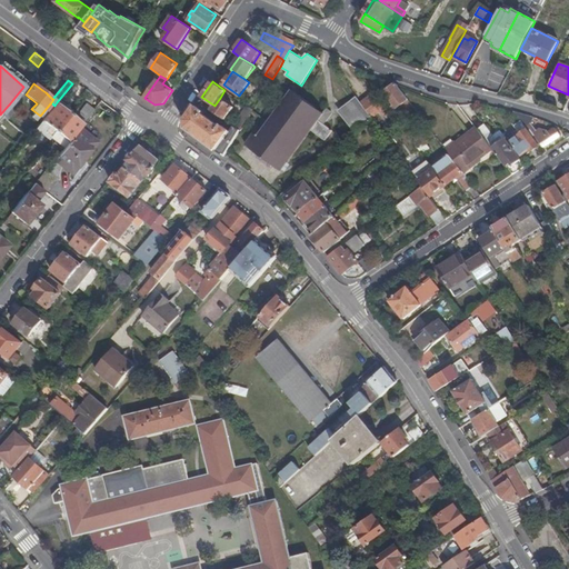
[(408,98),(396,83),(383,93),(395,108),(408,98)]
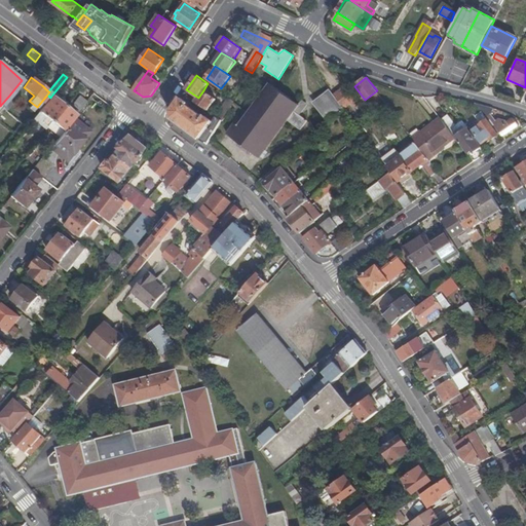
[(299,105),(270,83),(238,126),(235,123),(227,134),(260,158),(288,120),(301,129),(308,120),(295,111),(299,105)]
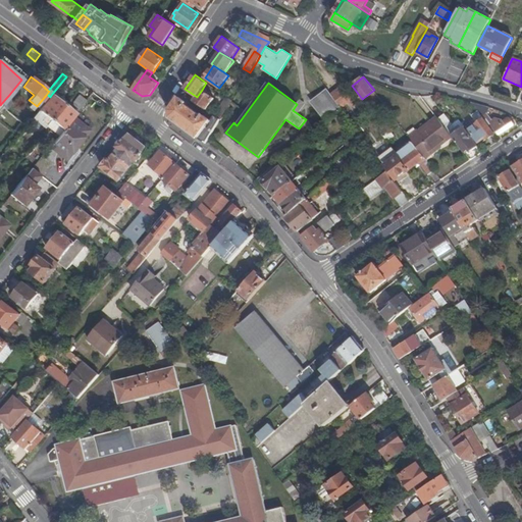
[(354,97),(345,85),(331,95),(341,107),(354,97)]
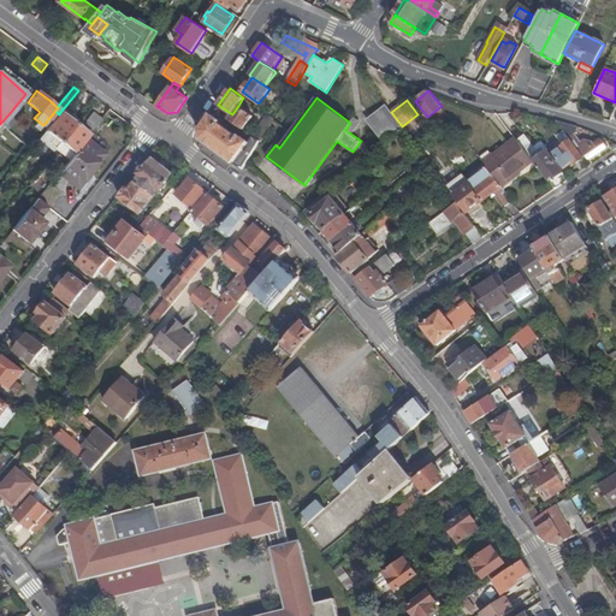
[(402,126),(391,112),(386,105),(368,119),(386,143),(404,129),(402,126)]
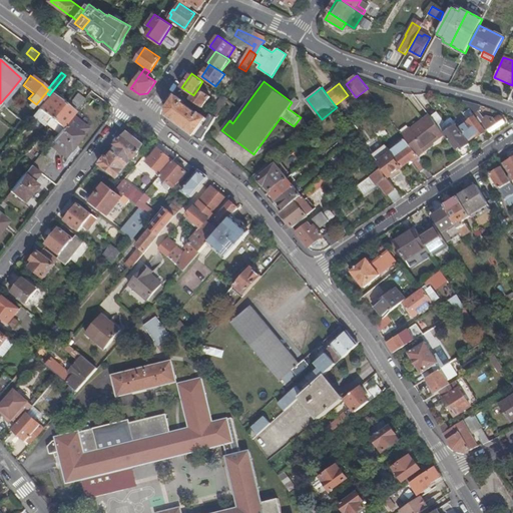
[(198,88),(193,95),(190,99),(202,107),(210,96),(198,88)]
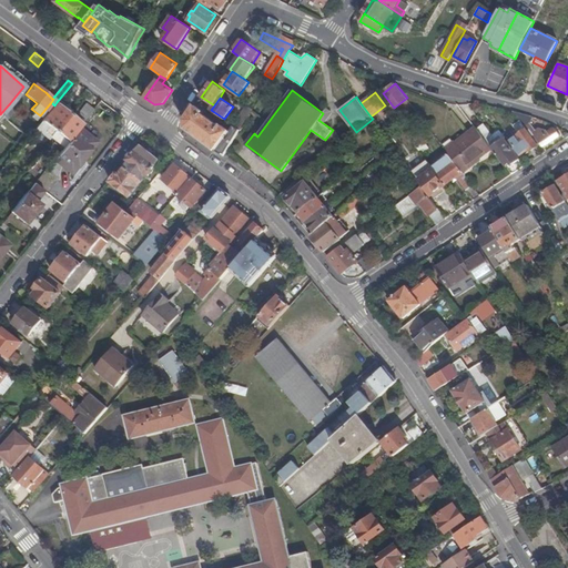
[(44,131),(50,137),(54,131),(70,113),(57,102),(54,105),(42,120),(49,125),(44,131)]
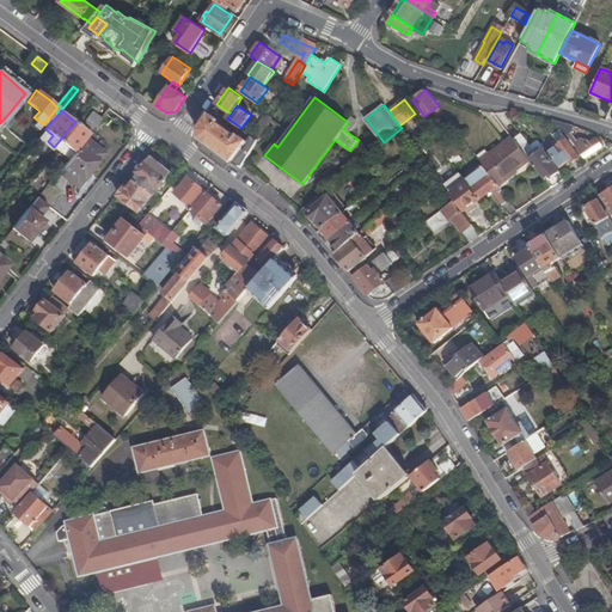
[(8,114),(0,123),(0,122),(0,123),(6,128),(14,118),(10,115),(8,114)]
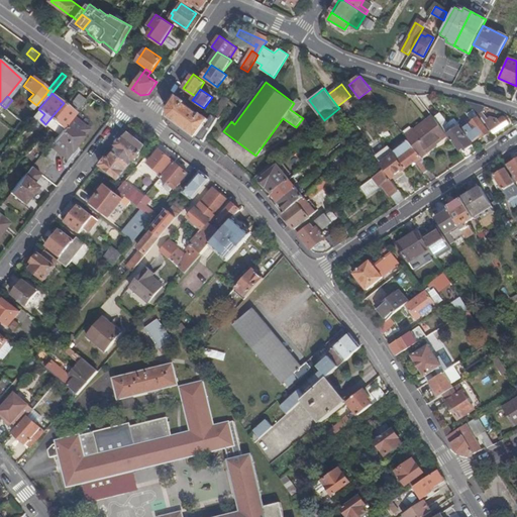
[(186,102),(178,96),(169,109),(169,113),(170,117),(203,141),(218,118),(213,114),(209,119),(202,113),(201,115),(185,103),(186,102)]
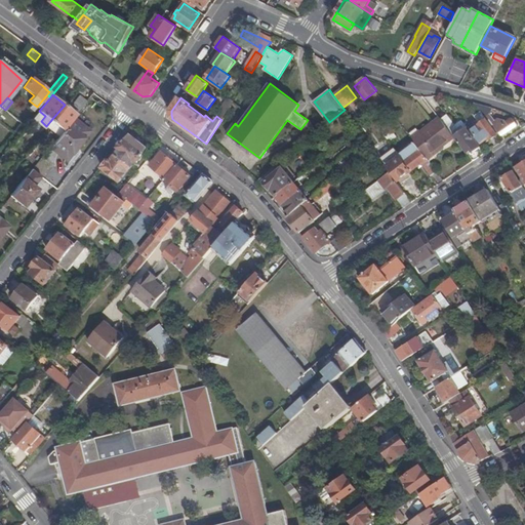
[(233,101),(229,97),(217,114),(216,116),(221,120),(233,101)]
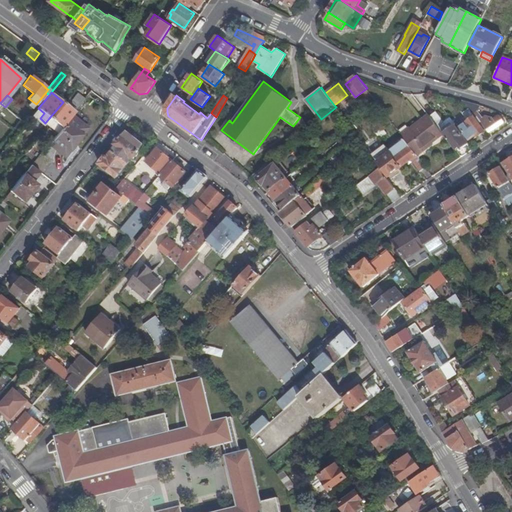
[(76,109),(83,100),(77,96),(70,104),(76,109)]
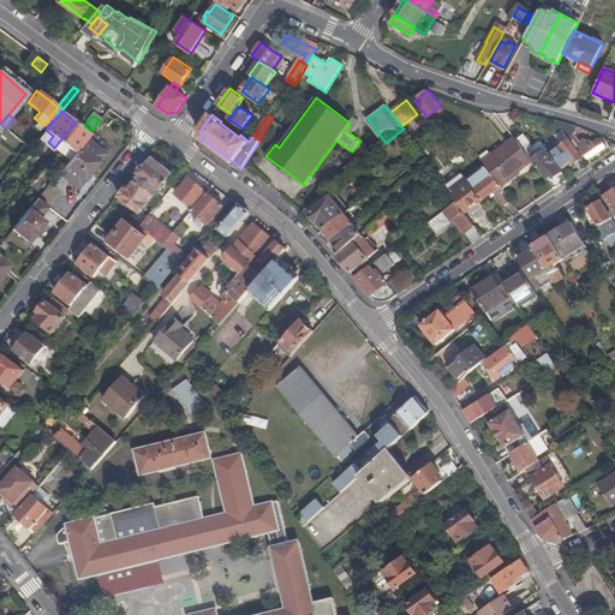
[(89,133),(76,123),(59,142),(65,147),(58,155),(66,162),(85,138),(89,133)]
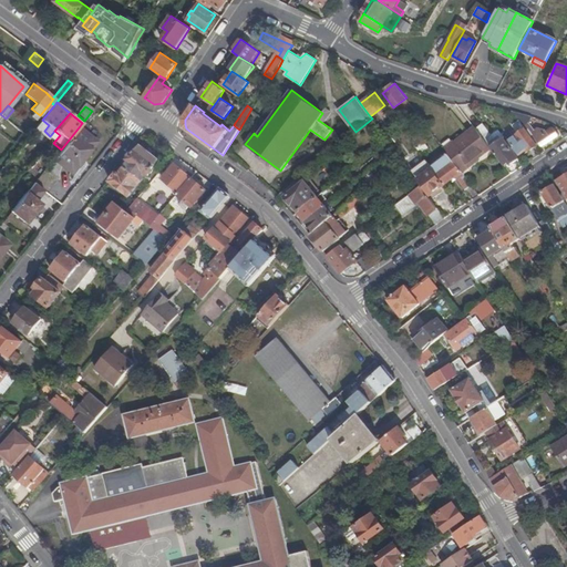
[(27,133),(29,135),(30,134),(34,129),(42,121),(39,119),(27,133)]
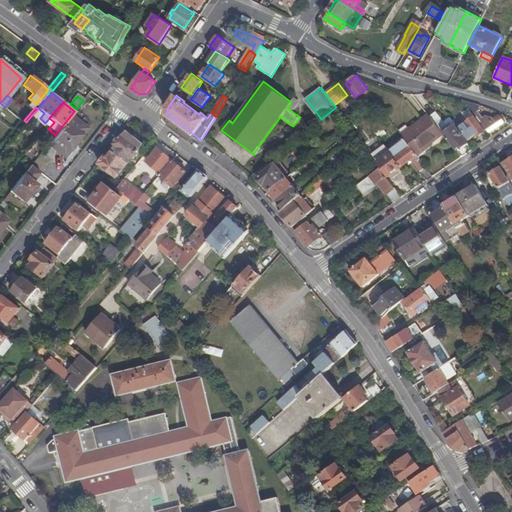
[(456,124),(447,112),(441,116),(433,107),(427,112),(430,116),(444,134),(453,146),(458,143),(461,148),(468,143),(455,125),(456,124)]
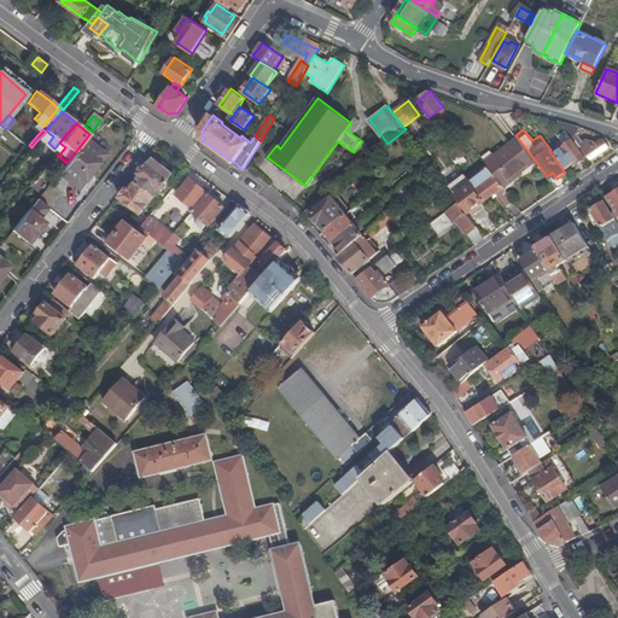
[(581,133),(572,139),(577,145),(586,139),(581,133)]
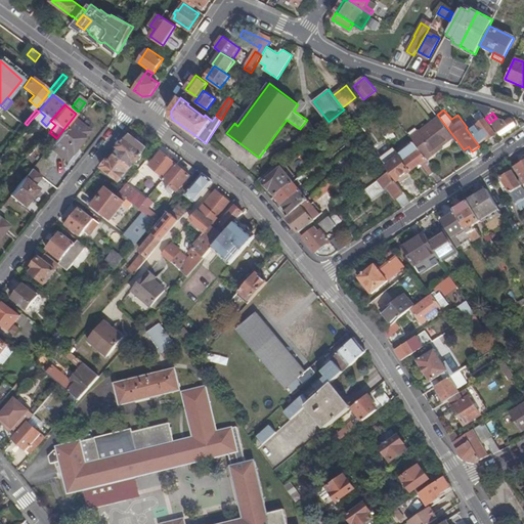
[(56,138),(49,146),(66,160),(89,131),(73,118),(56,138)]
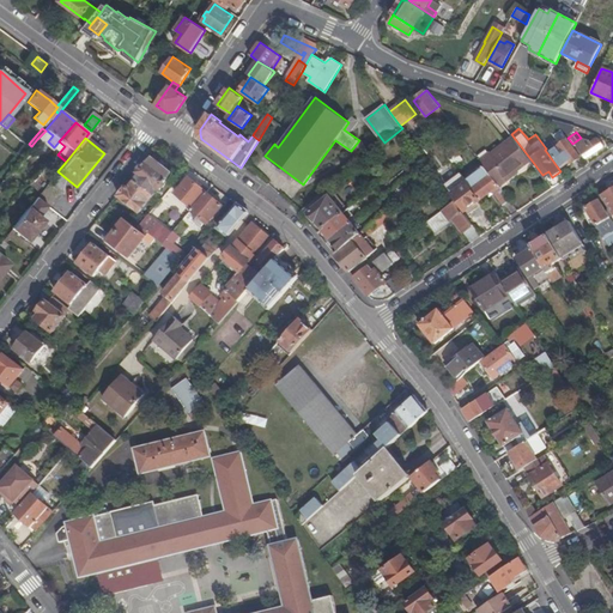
[(581,138),(572,144),(583,159),(604,145),(598,138),(590,143),(590,140),(581,138)]
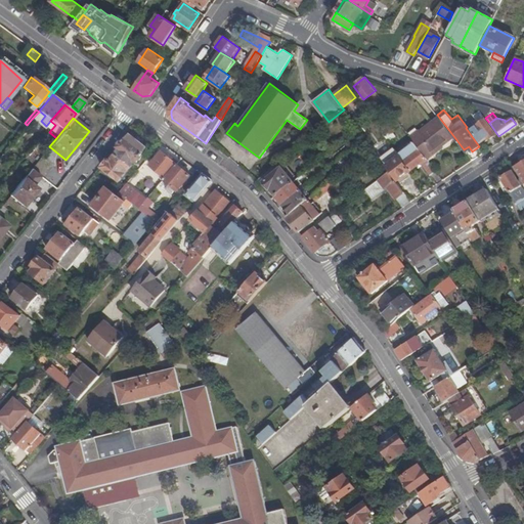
[(454,137),(440,119),(412,140),(418,147),(427,159),(454,137)]
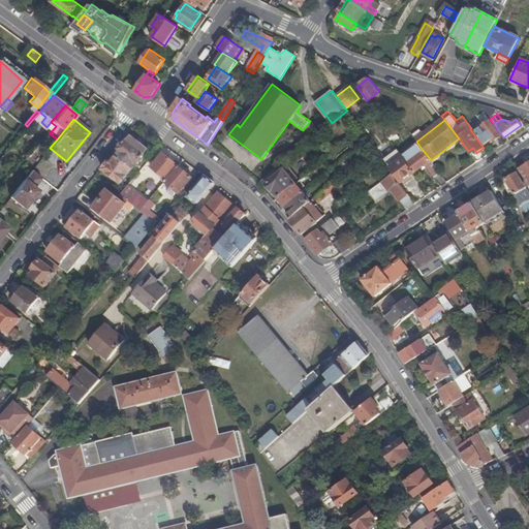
[(490,121),(484,125),(481,123),(478,125),(480,127),(475,131),(485,144),(492,138),(494,141),(501,135),(490,121)]
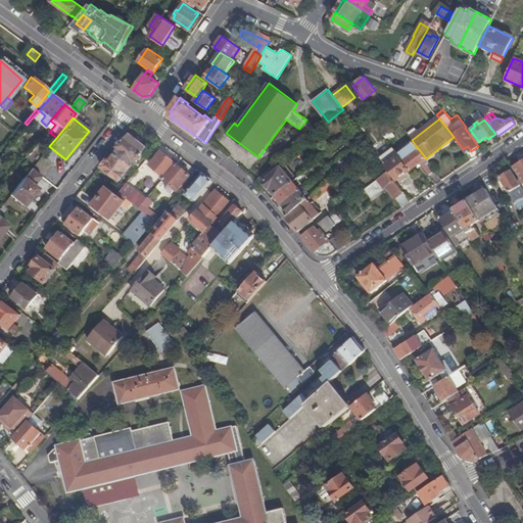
[(113,153),(131,167),(135,161),(137,162),(143,154),(145,149),(146,147),(130,134),(127,136),(123,140),(117,145),(116,147),(116,149),(113,153)]
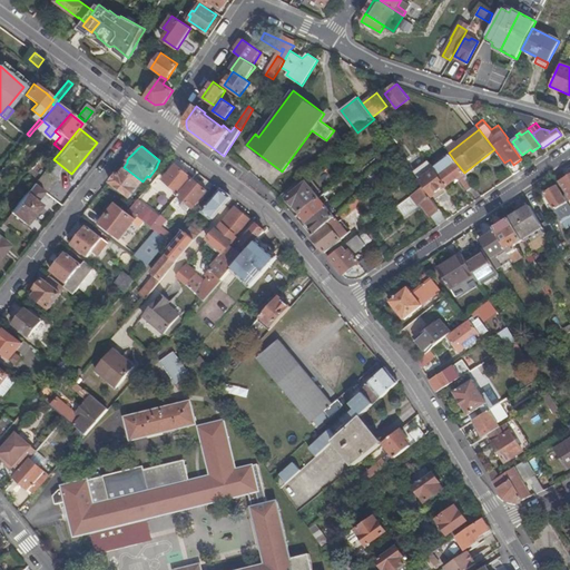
[(474,186),(464,173),(454,160),(452,163),(450,160),(435,172),(446,186),(458,178),(467,190),(474,186)]
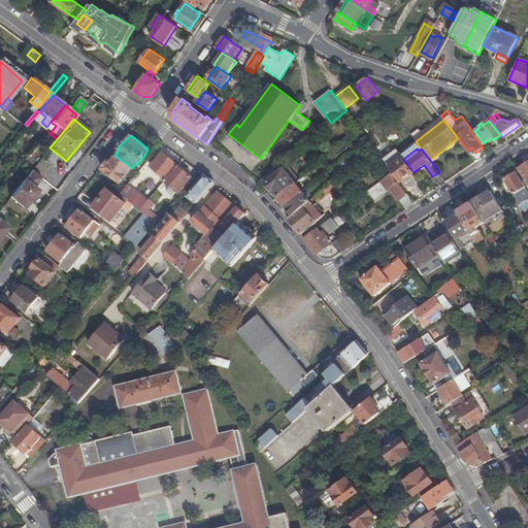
[(401,182),(414,172),(403,159),(397,150),(388,157),(390,160),(387,163),(401,182)]
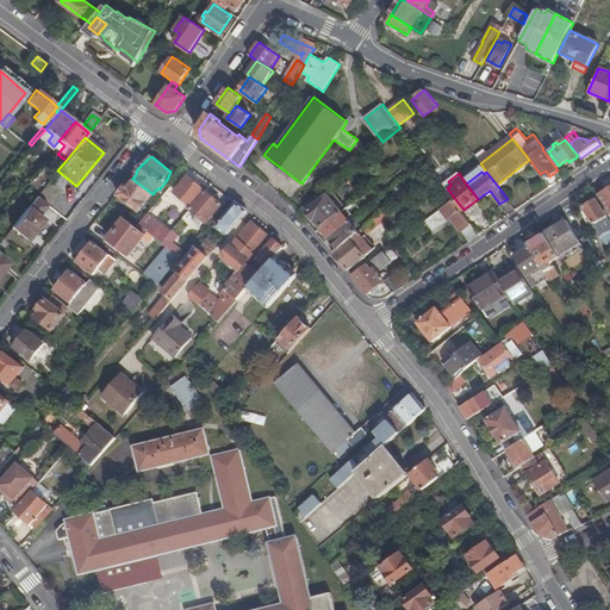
[(190,209),(205,191),(188,176),(174,192),(188,204),(186,207),(190,210),(190,209)]
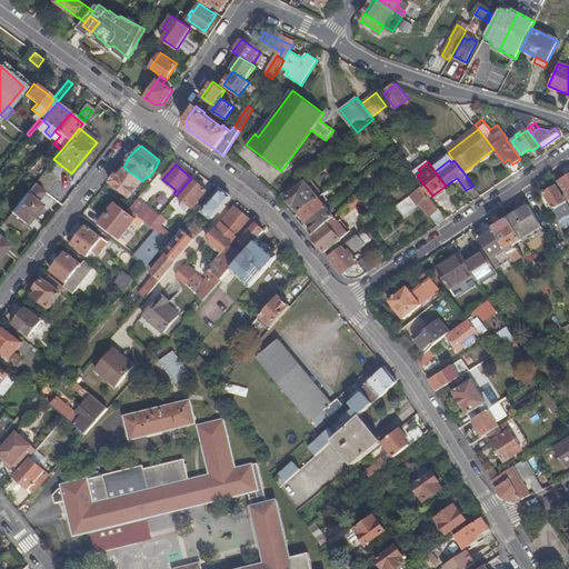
[(130,198),(142,181),(123,167),(119,173),(117,172),(117,173),(110,181),(110,182),(130,198)]
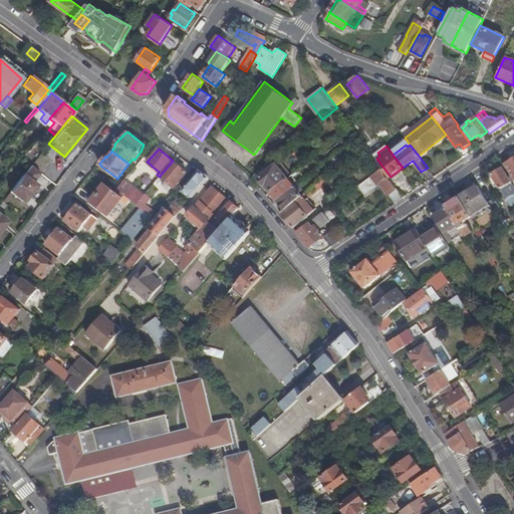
[(513,158),(505,164),(513,179),(513,158)]
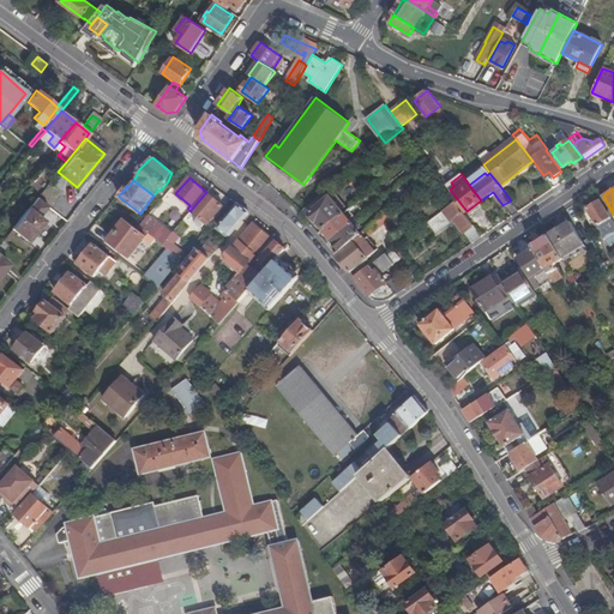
[(223,206),(206,192),(191,210),(208,224),(223,206)]
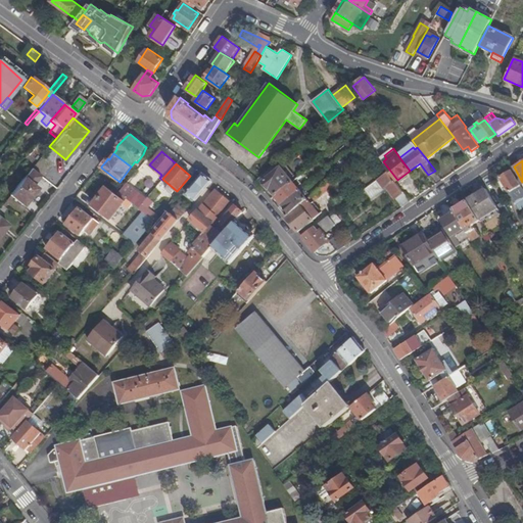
[(292,181),(277,163),(255,180),(259,185),(265,181),(276,194),(292,181)]
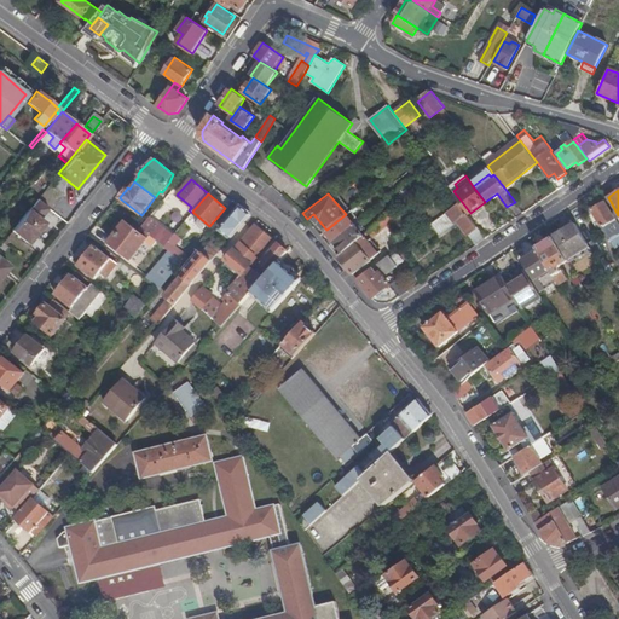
[(603,226),(615,218),(606,202),(593,209),(603,226)]
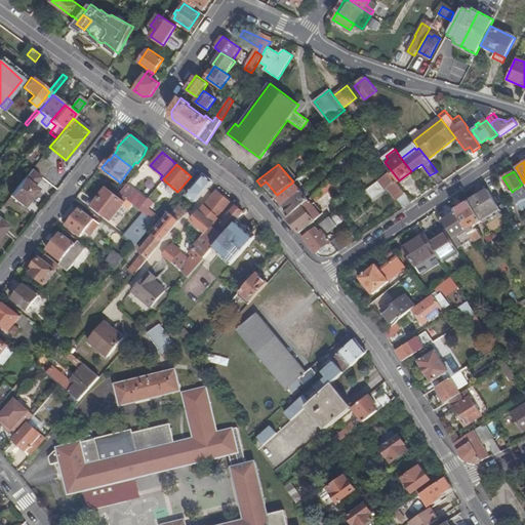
[(389,188),(404,208),(412,202),(390,172),(366,191),(373,200),(389,188)]
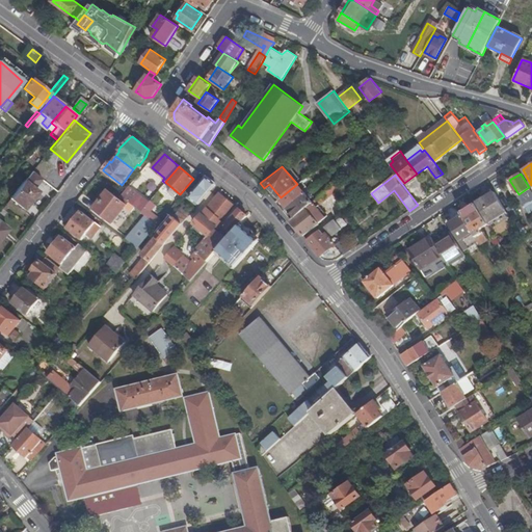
[(198,205),(216,184),(207,177),(189,197),(198,205)]
